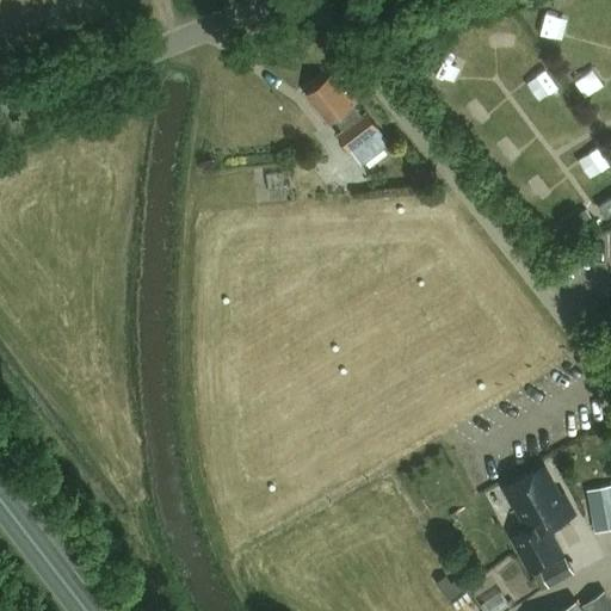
[(334,122),(344,134),(339,137),(363,167),(392,144),(368,115),(363,118),(355,107),(359,104),(349,91),(345,93),(332,78),(306,98),(328,127),(334,122)]
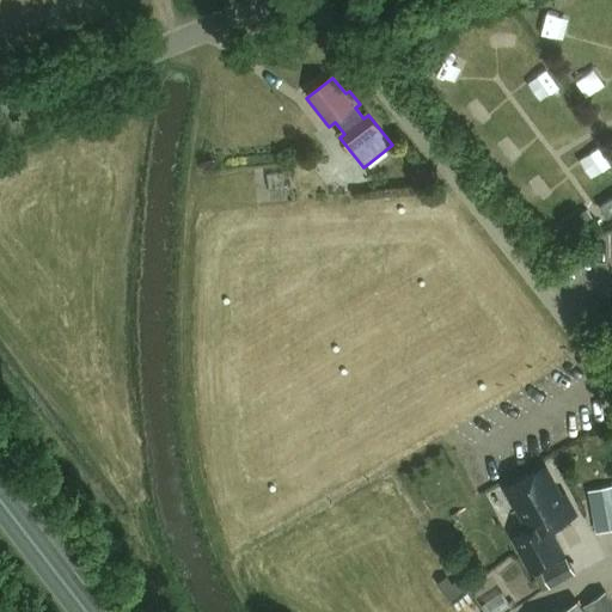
[(611,200),(599,208),(606,219),(611,215),(611,200)]
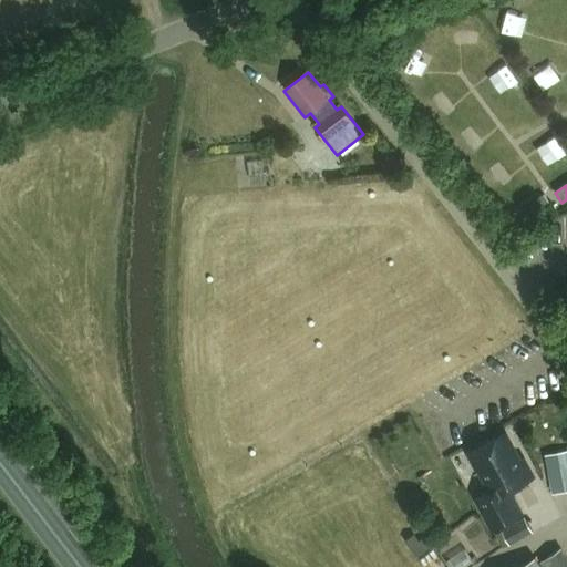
[(494,491),(478,500),(495,531),(524,515),(512,491),(536,477),(526,460),(522,462),(507,434),(474,452),(474,459),(480,468),(483,470),(494,491)]
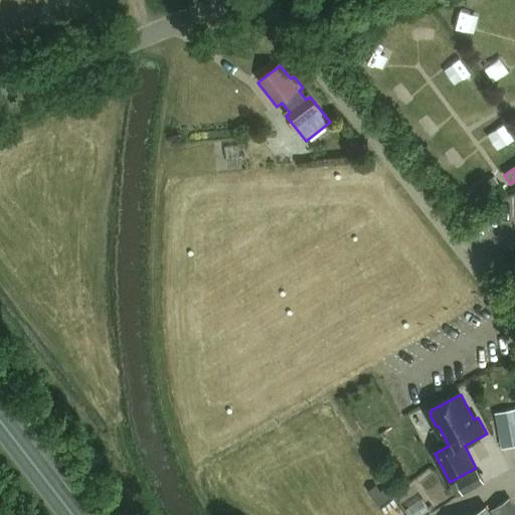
[(514,417),(496,421),(501,450),(514,447),(514,417)]
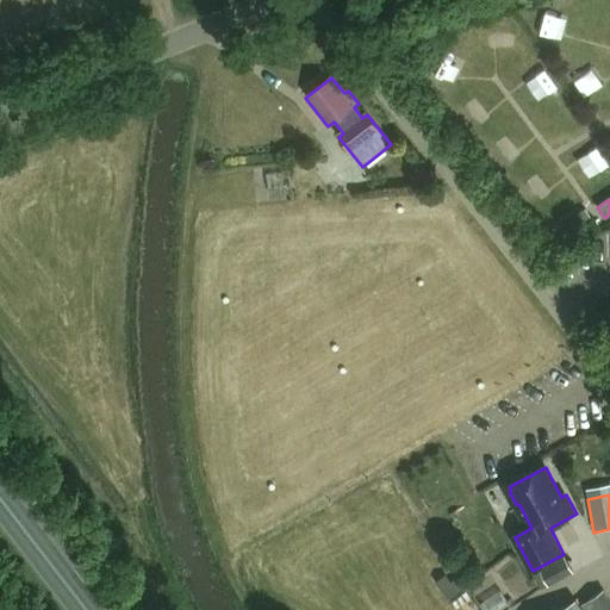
[(564,558),(540,571),(548,587),(573,574),(564,558)]
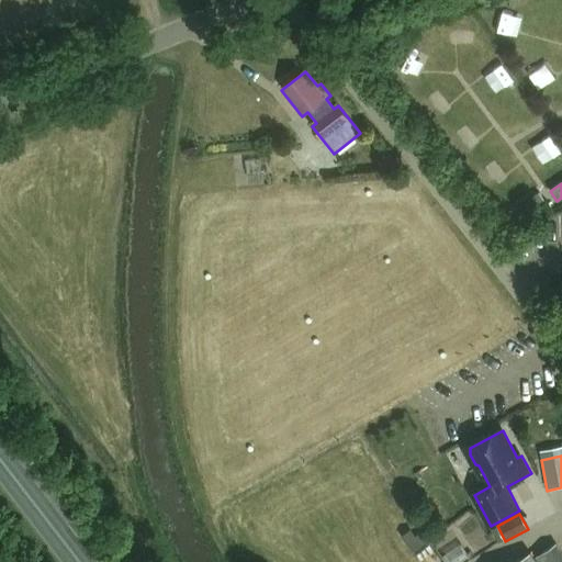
All buildings are outlined.
